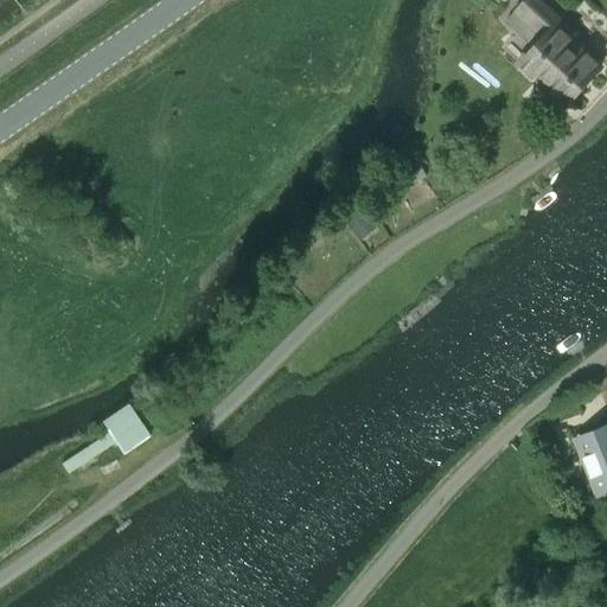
[(543,0),(526,0),(516,13),(543,39),(519,64),(564,107),(600,68),(569,39),(577,31),(543,0)]
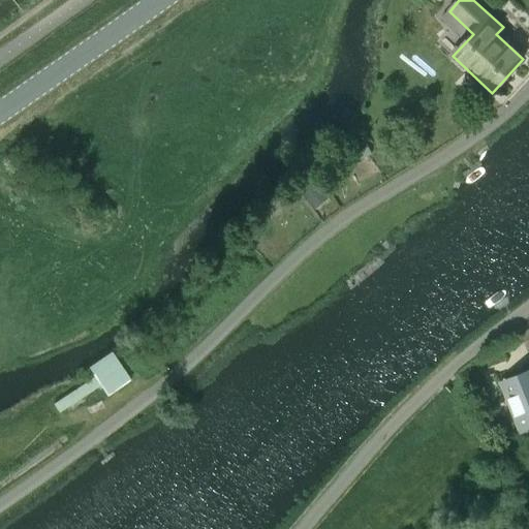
[(315,182),(300,193),(313,210),(328,198),(315,182)]
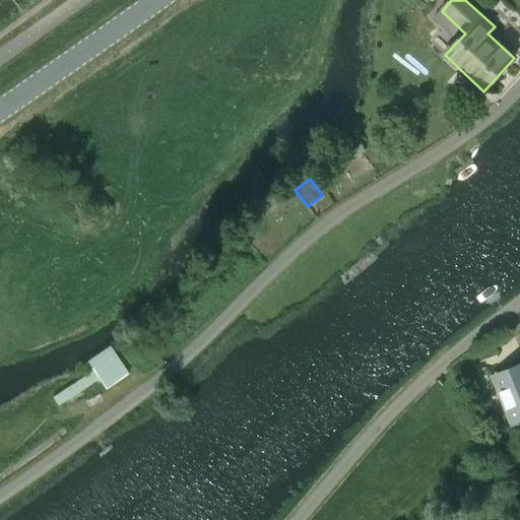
[(128,373),(108,344),(85,360),(91,370),(51,396),(57,404),(98,378),(105,389),(128,373)]
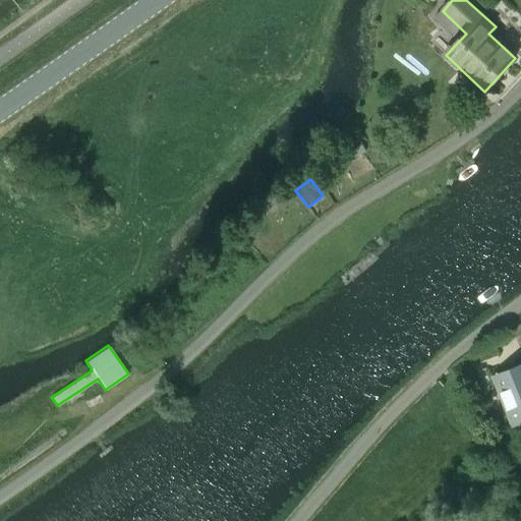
[(520,366),(496,377),(515,423),(520,420),(520,418),(520,419),(520,418),(520,366)]
